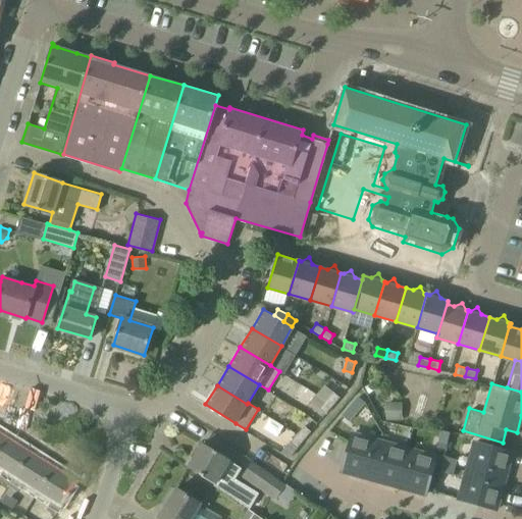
[(332,405),(340,397),(332,392),(326,400),(332,405)]
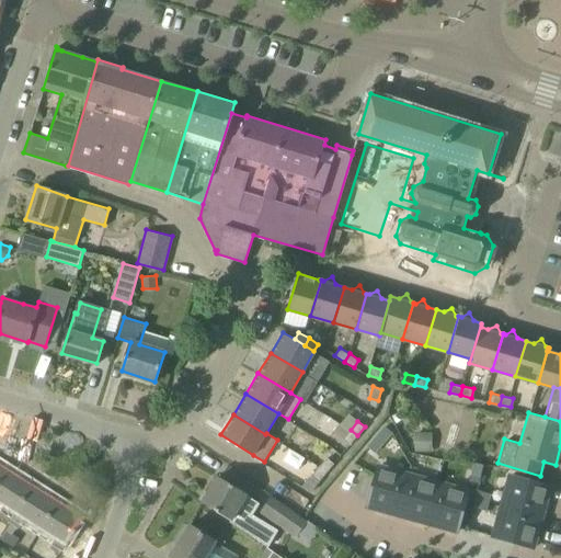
[(384,428),(375,436),(382,443),(390,433),(384,428)]
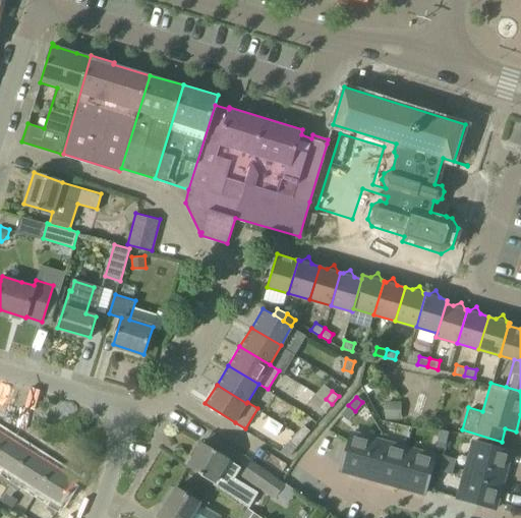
[(325,412),(332,404),(326,399),(319,407),(325,412)]
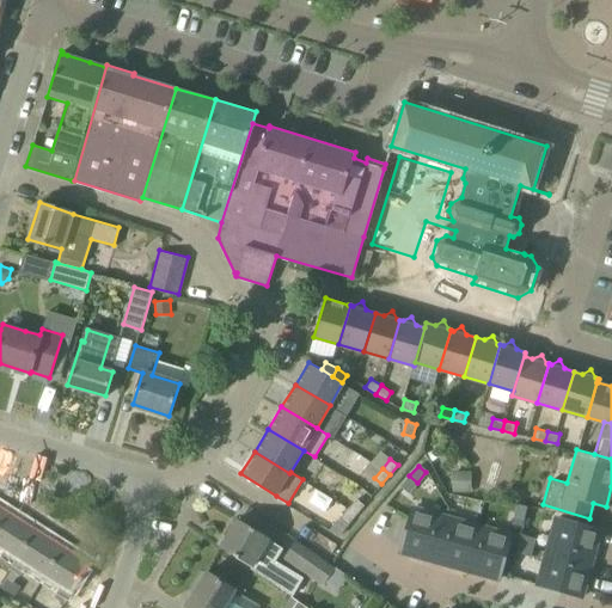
[(473,470),(453,471),(453,490),(473,489),(473,470)]
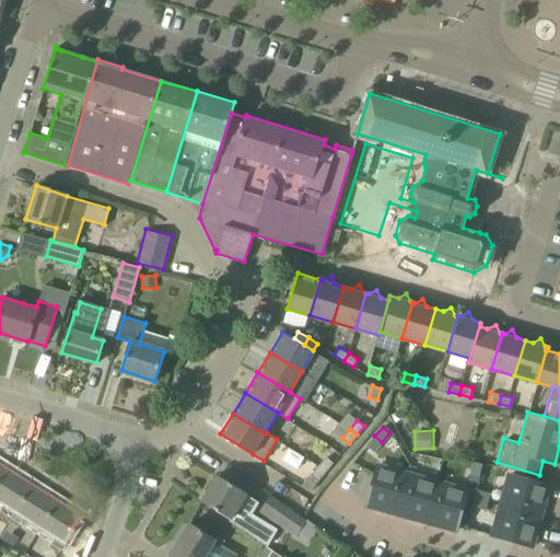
[(374,436),(366,445),(373,451),(382,442),(374,436)]
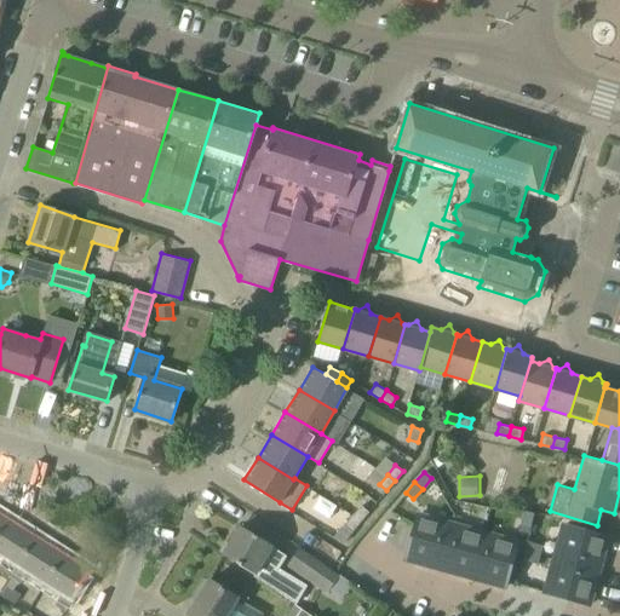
[(355,528),(368,511),(361,505),(348,522),(355,528)]
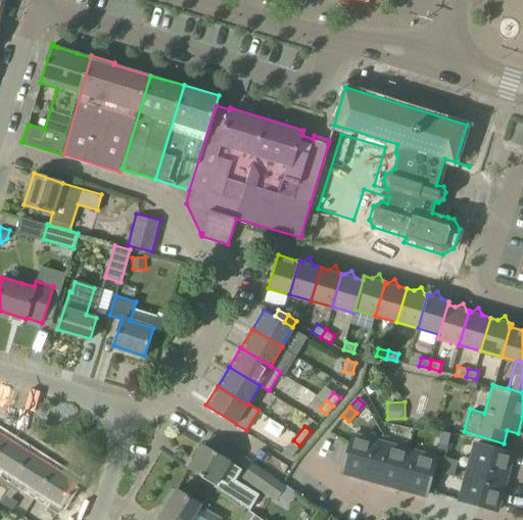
[(440,429),(436,442),(445,444),(448,432),(440,429)]
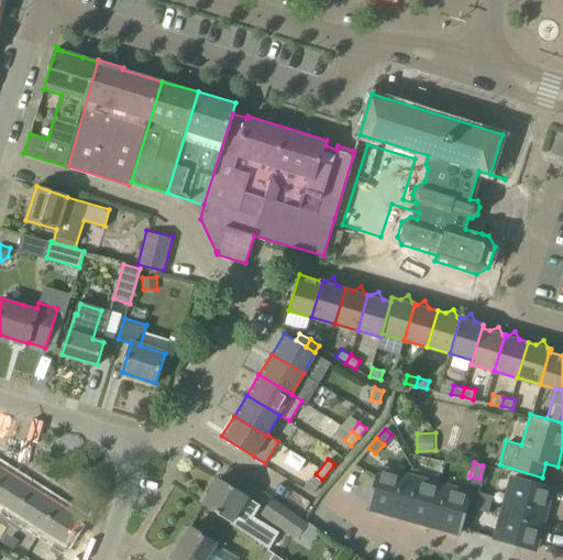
[(367,507),(398,516),(409,475),(378,467),(367,507)]
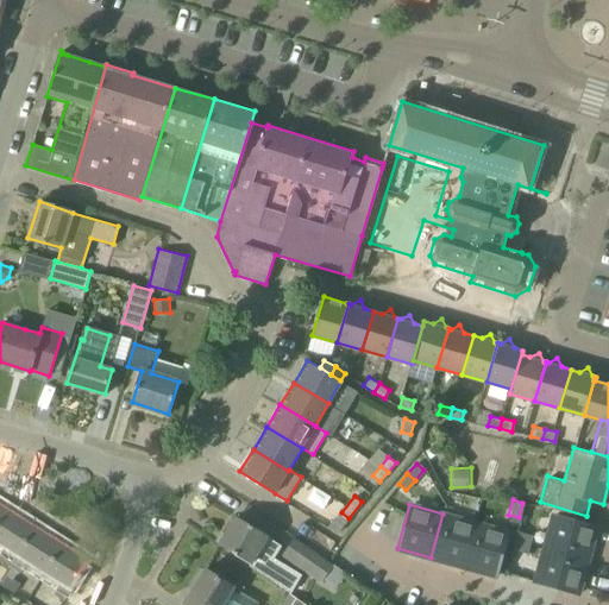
[(0,560),(8,566),(36,524),(7,506),(0,518),(0,548),(4,550),(0,555),(0,560)]
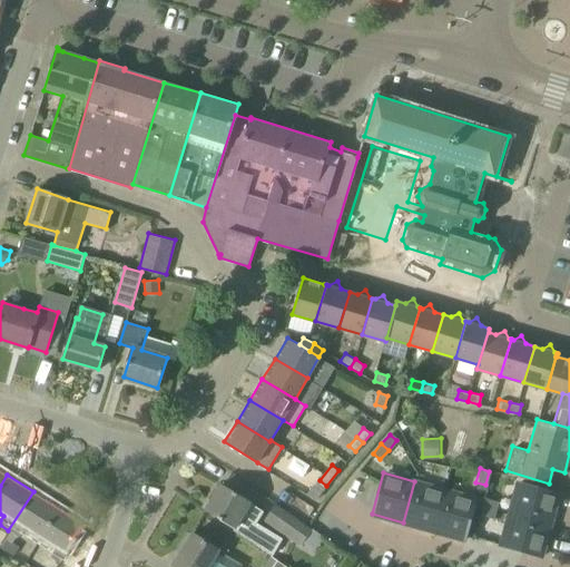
[(313,500),(326,486),(320,480),(306,495),(313,500)]
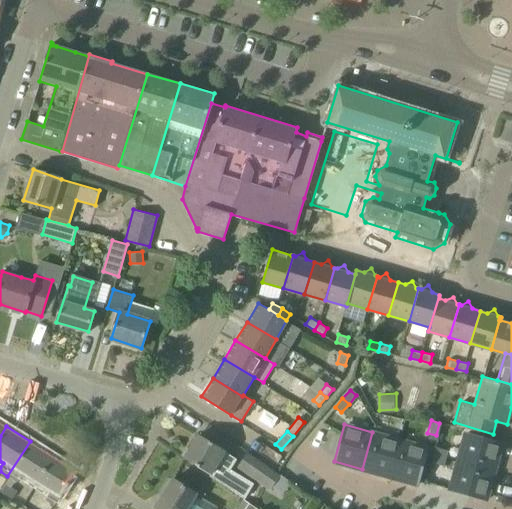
[(388,477),(399,439),(372,432),(362,469),(388,477)]
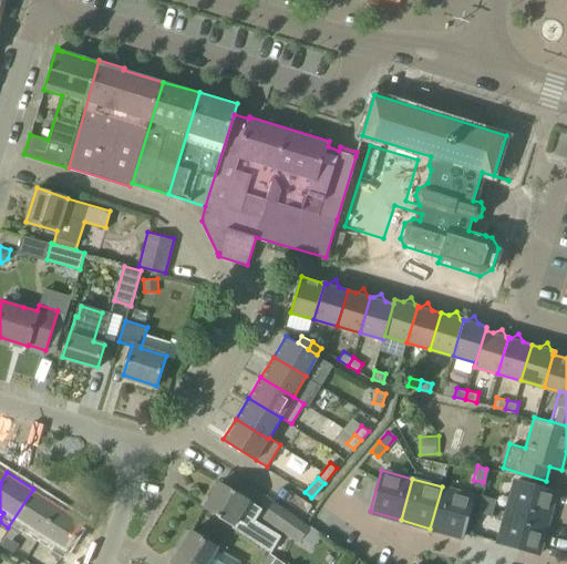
[(515,480),(506,511),(547,522),(556,491),(515,480)]
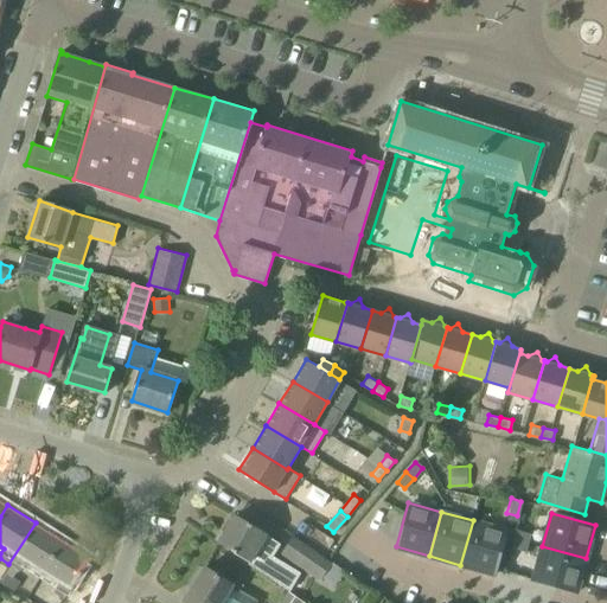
[(272,577),(281,560),(274,556),(281,545),(266,536),(267,533),(236,514),(218,543),(249,560),(247,563),(263,573),(264,572),(272,577)]
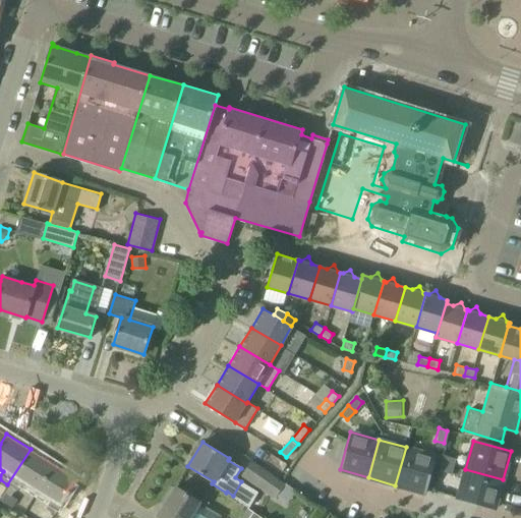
[(395,485),(423,493),(433,455),(406,447),(395,485)]
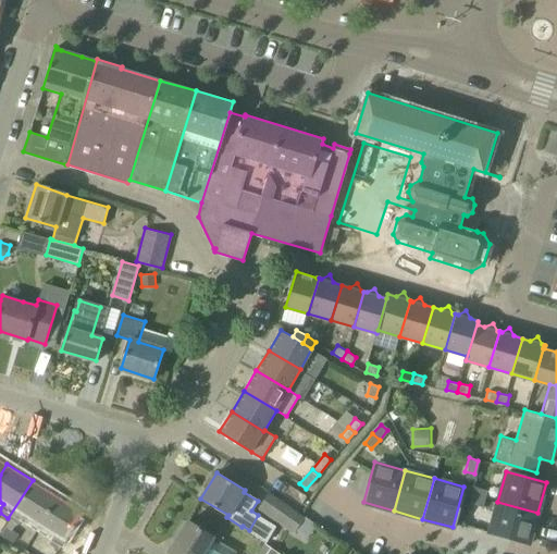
[(38,527),(58,496),(33,480),(8,518),(17,525),(22,516),(38,527)]
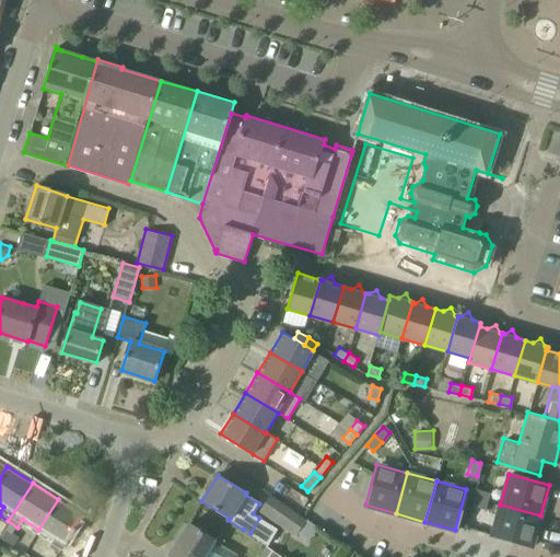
[(475,487),(473,497),(488,500),(490,491),(475,487)]
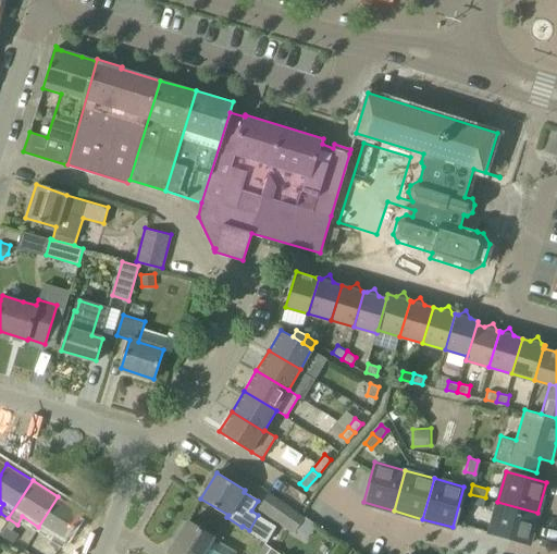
[(293,533),(305,516),(270,491),(258,507),(293,533)]
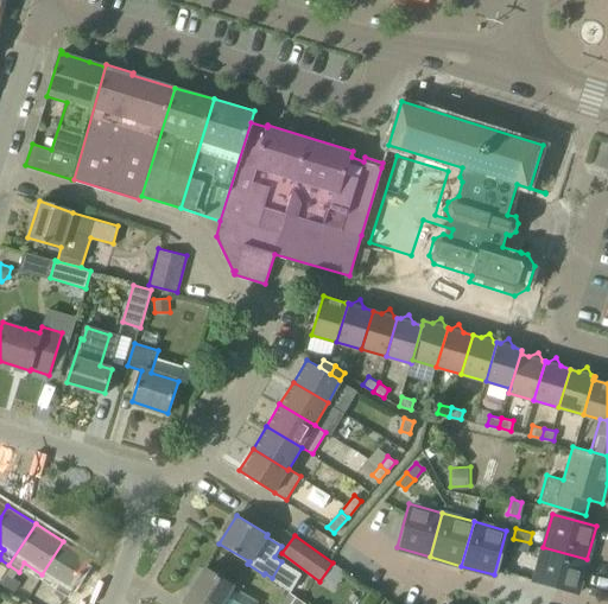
[(513,539),(511,548),(526,553),(530,542),(513,539)]
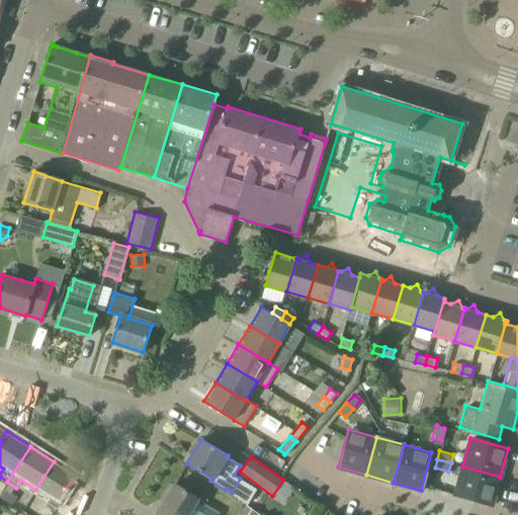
[(55,513),(77,478),(78,477),(54,461),(35,490),(50,499),(45,506),(55,513)]
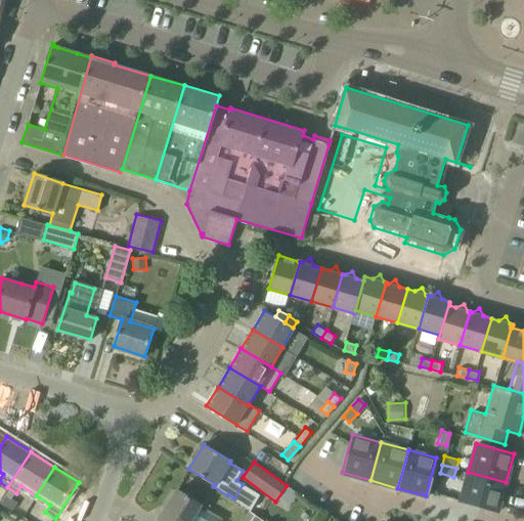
[(468,472),(460,500),(498,511),(506,482),(468,472)]
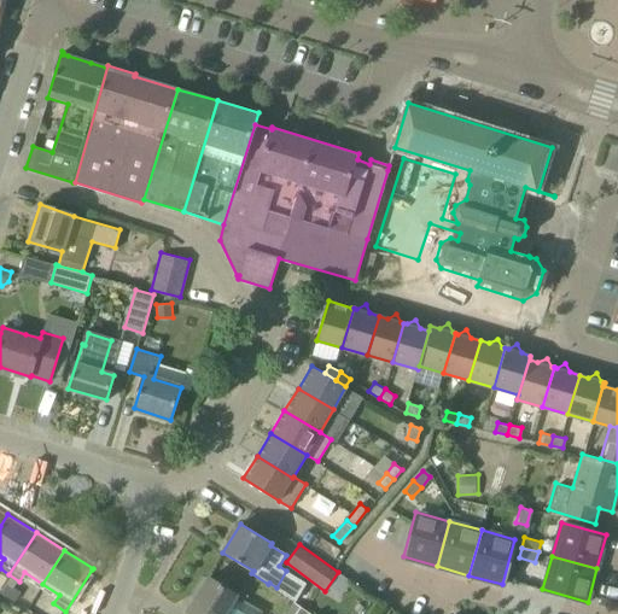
[(261,613),(263,610),(208,577),(187,610),(193,613),(261,613)]
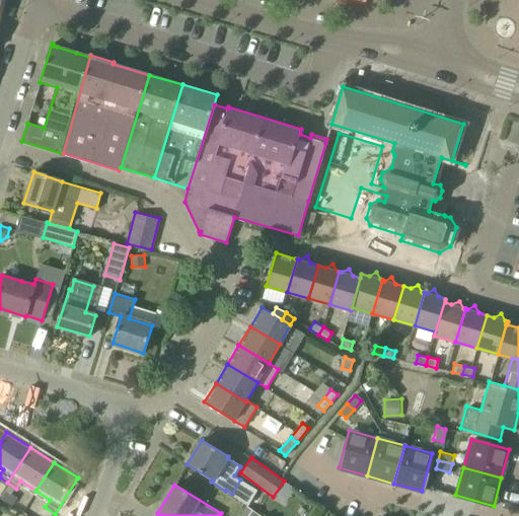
[(265,515),(247,505),(239,515),(265,515)]
